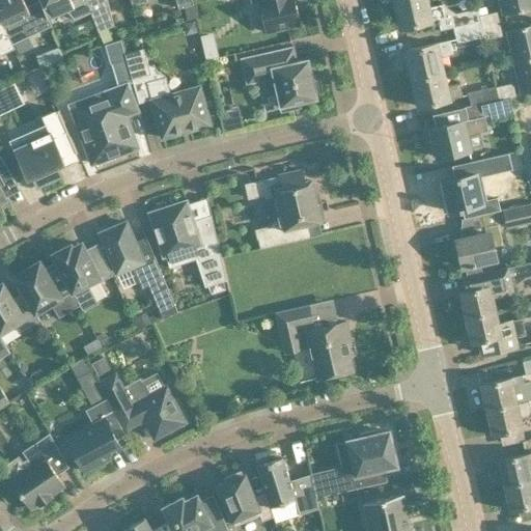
[(0,0),(0,16),(0,18),(3,24),(12,20),(22,30),(26,28),(29,35),(52,25),(48,18),(39,0),(38,0),(27,5),(24,0),(0,0)]
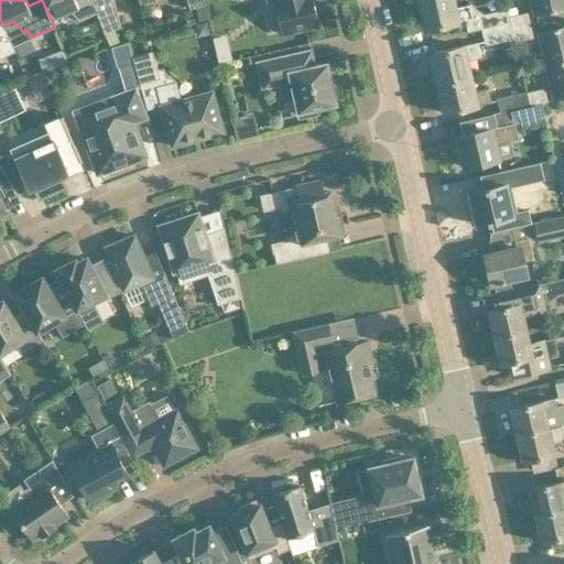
[(42,0),(51,19),(71,10),(78,20),(96,12),(91,0),(42,0)]
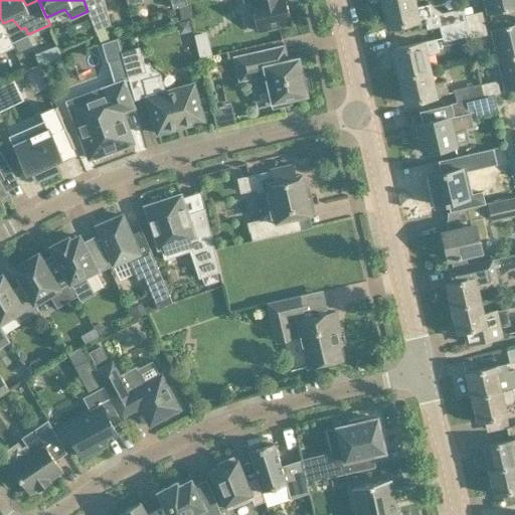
[(83,0),(88,11),(96,30),(111,24),(105,0),(83,0)]
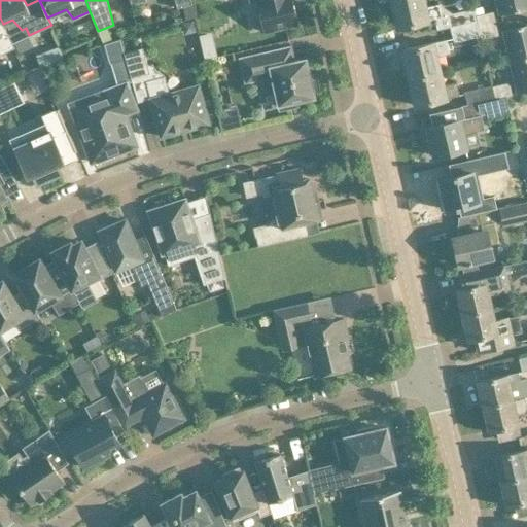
[(287,0),(260,0),(261,0),(256,1),(264,31),(297,24),(293,5),(289,6),(287,0)]
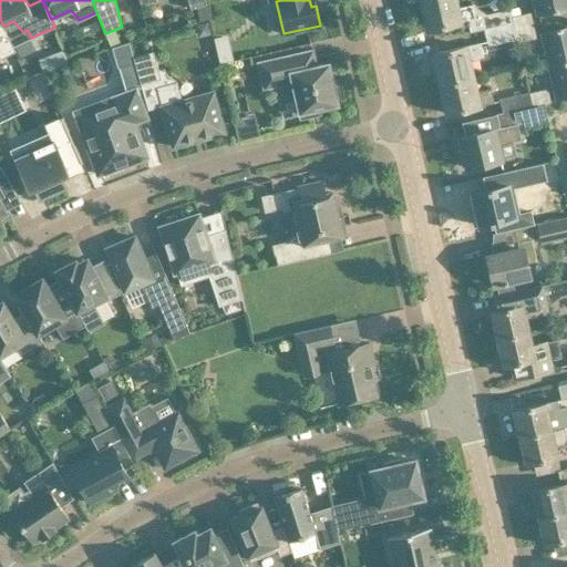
[(455,0),(420,0),(428,29),(467,20),(470,32),(483,29),(480,12),(483,12),(472,4),(457,7),(455,0)]
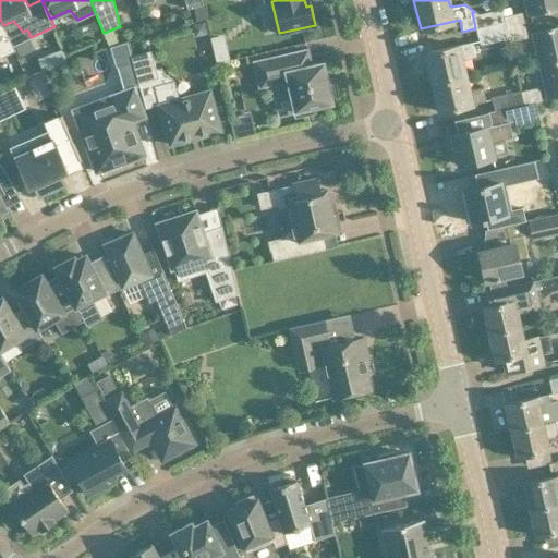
[(557,0),(525,0),(530,15),(557,8),(557,0)]
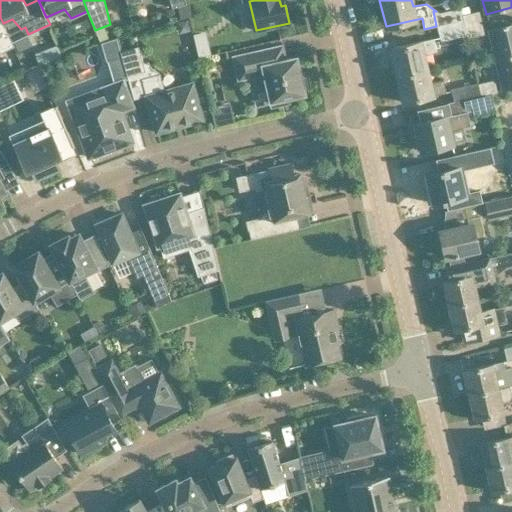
[(186,4),(177,6),(180,19),(189,17),(186,4)]
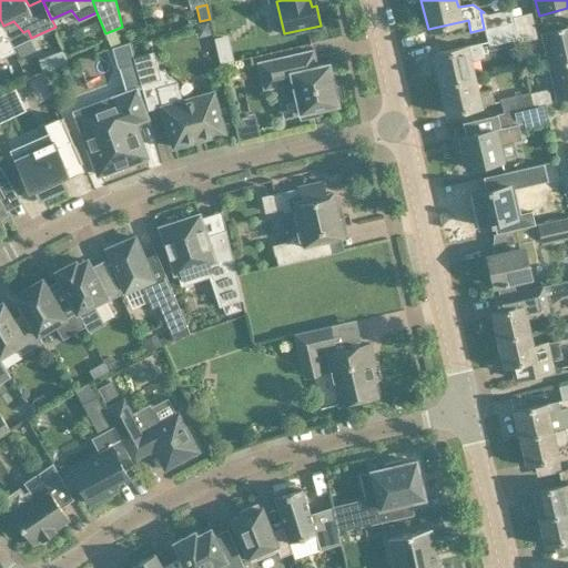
[(484,12),(480,12),(484,29),(514,22),(510,6),(484,12)]
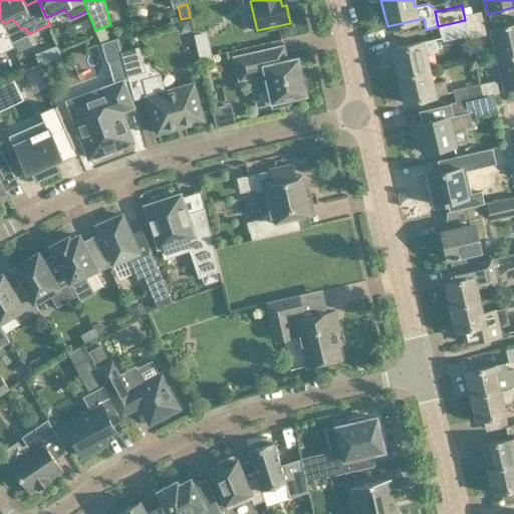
[(462,5),(465,20),(466,27),(483,23),(480,11),(465,15),(463,5),(462,5)]
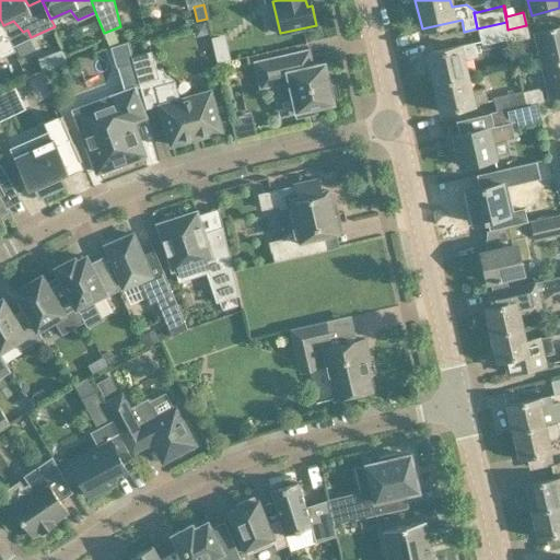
[(0,57),(15,50),(3,25),(0,19),(0,57)]
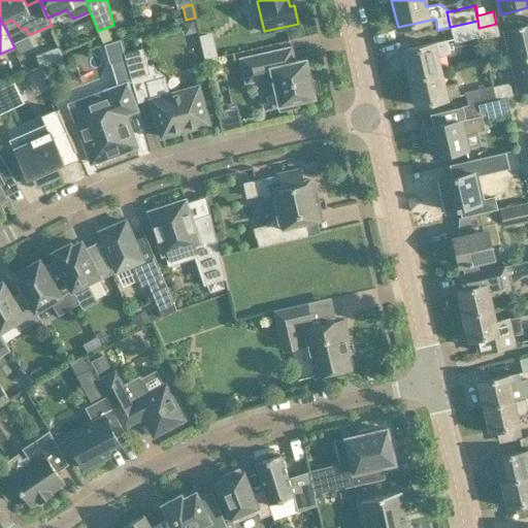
[(194,20),(183,23),(185,34),(197,31),(194,20)]
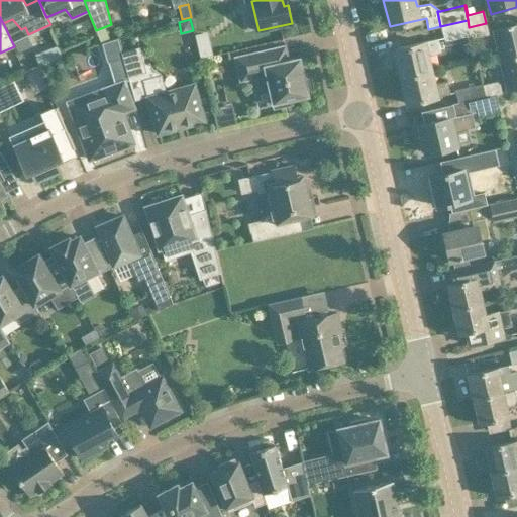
[(468,20),(440,26),(446,48),(473,42),(471,35),(469,27),(468,20)]
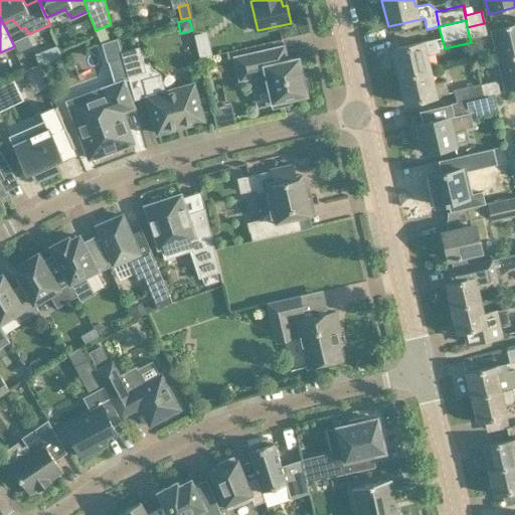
[(484,23),(467,27),(469,35),(470,34),(471,38),(487,34),(484,23)]
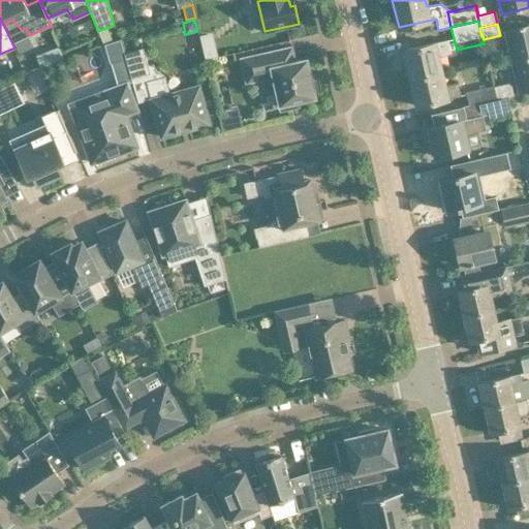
[(528,24),(505,30),(512,61),(528,57),(528,24)]
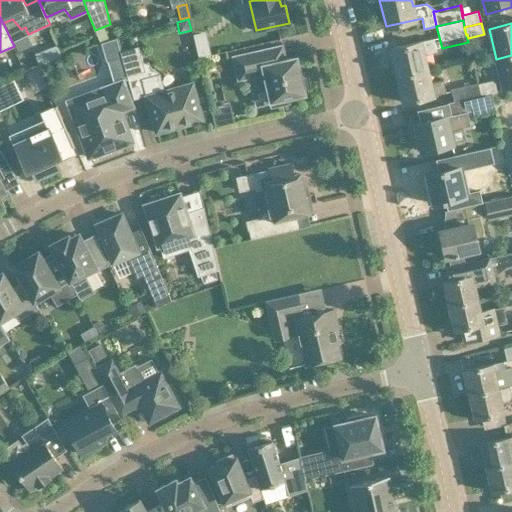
[(96,30),(100,41),(108,38),(105,27),(96,30)]
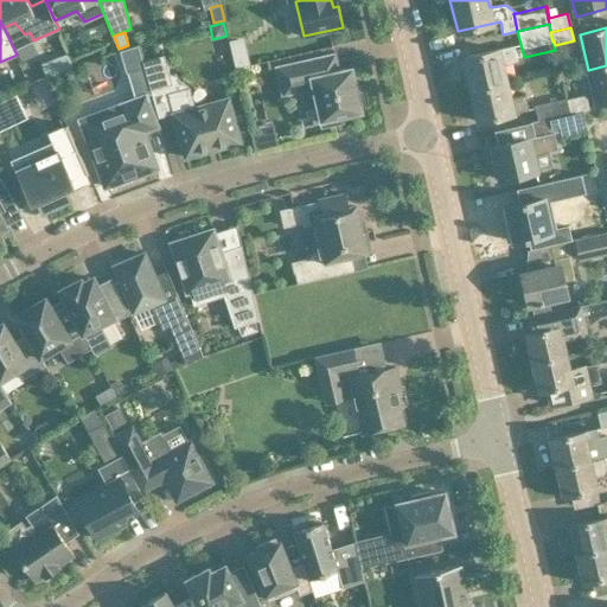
[(144,66),(142,61),(138,45),(120,50),(126,71),(144,66)]
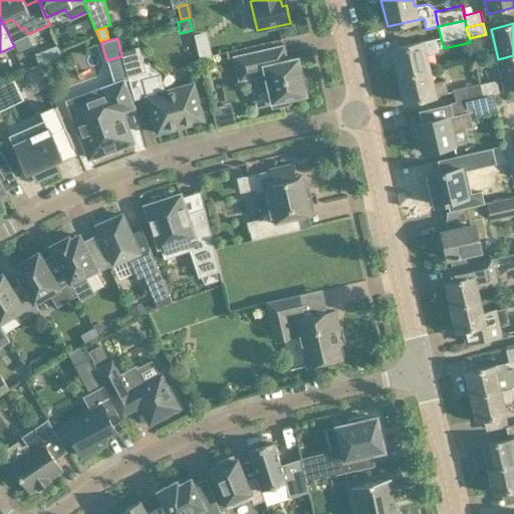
[(393,48),(399,75),(429,68),(426,54),(439,51),(436,38),(393,48)]
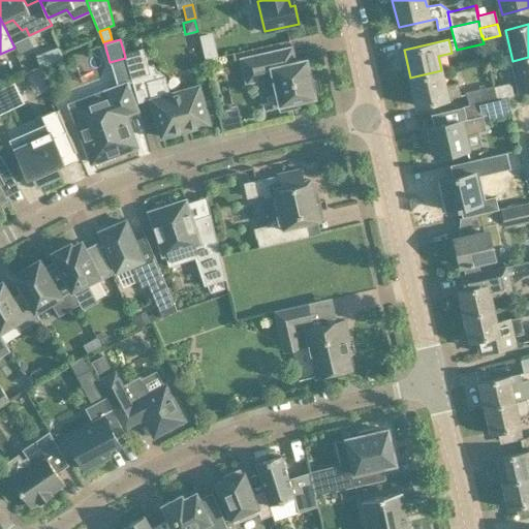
[(144,47),(124,53),(125,58),(131,79),(145,74),(151,73),(148,65),(144,47)]
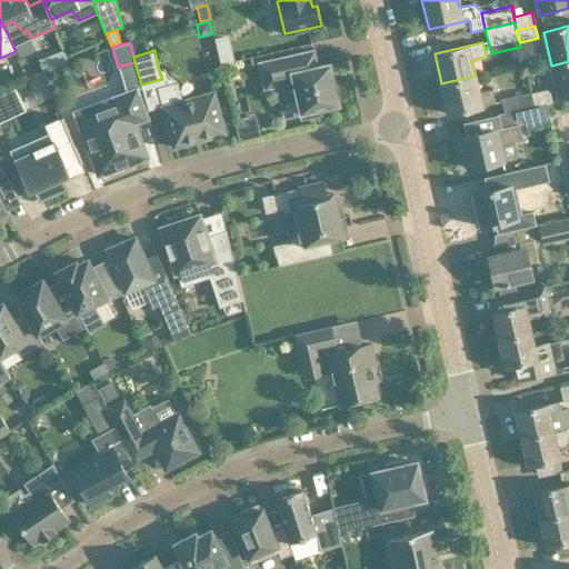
[(313,50),(260,62),(266,88),(281,85),(280,85),(289,82),(292,96),(297,95),(302,118),(320,113),(319,109),(339,105),(338,99),(341,97),(339,87),(335,86),(330,62),(317,66),(313,50)]
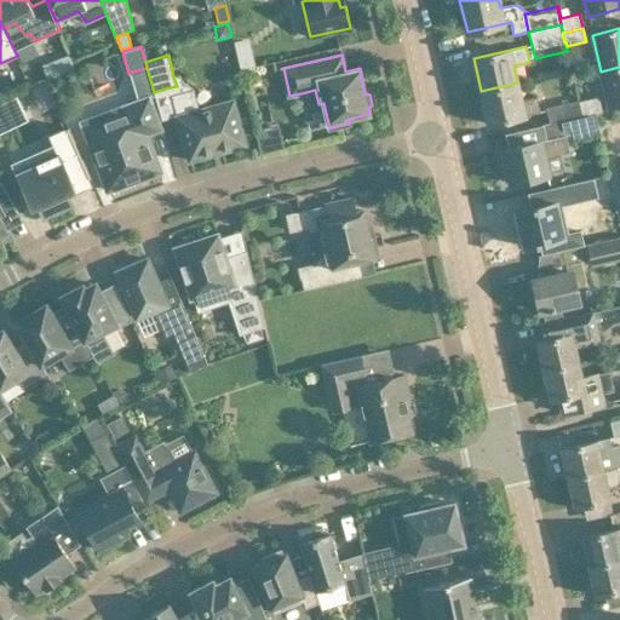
[(40,68),(45,80),(75,68),(70,57),(40,68)]
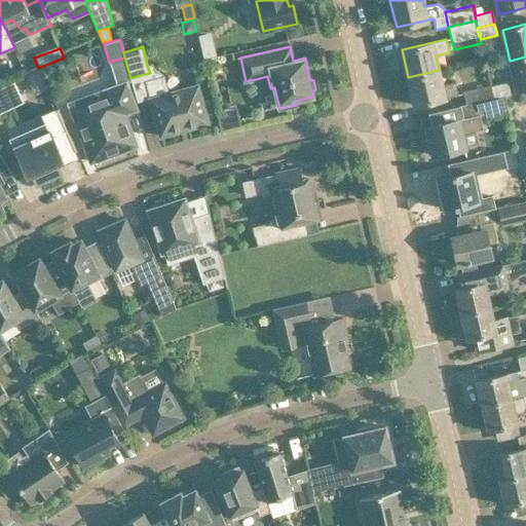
[(525,57),(510,61),(513,72),(517,91),(525,89),(525,57)]
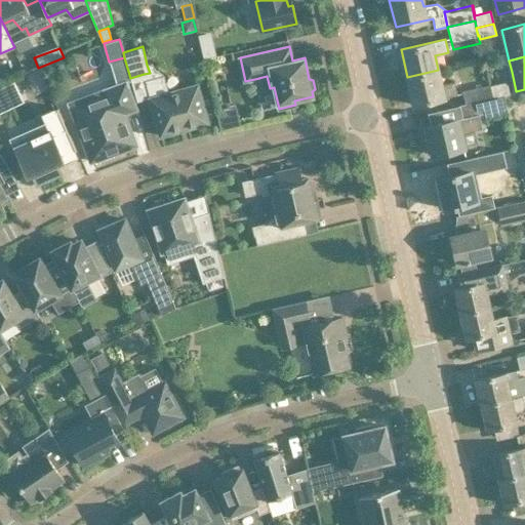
[(438,70),(407,77),(413,105),(457,94),(454,81),(441,84),(438,70)]
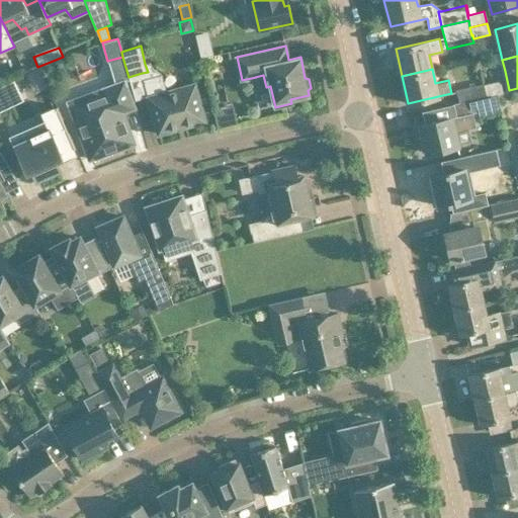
[(155,76),(144,79),(148,96),(153,114),(158,134),(205,120),(199,101),(194,82),(166,90),(160,91),(155,76)]
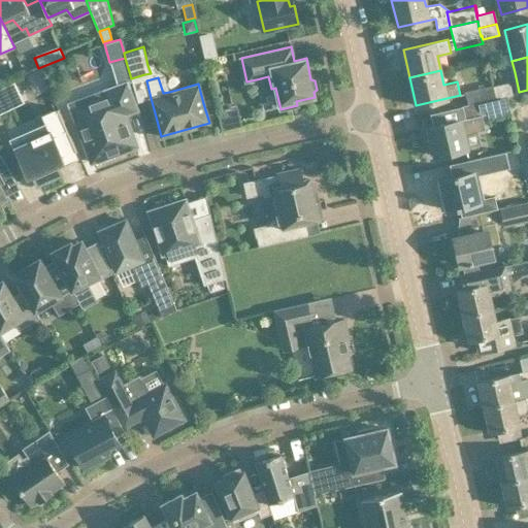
[(509,81),(493,85),(492,85),(495,98),(506,96),(506,94),(513,93),(509,81)]
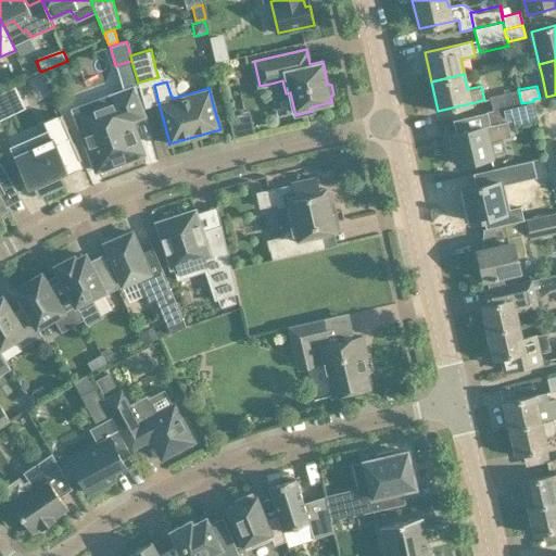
[(135,87),(74,110),(84,136),(81,139),(85,149),(88,149),(97,171),(101,168),(104,172),(116,167),(116,163),(143,153),(130,118),(144,113),(137,93),(135,87)]
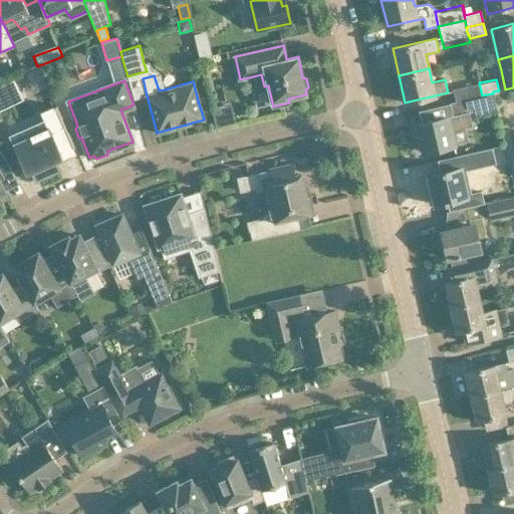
[(450,102),(450,103),(482,95),(479,82),(480,82),(479,81),(453,87),(456,100),(450,102)]
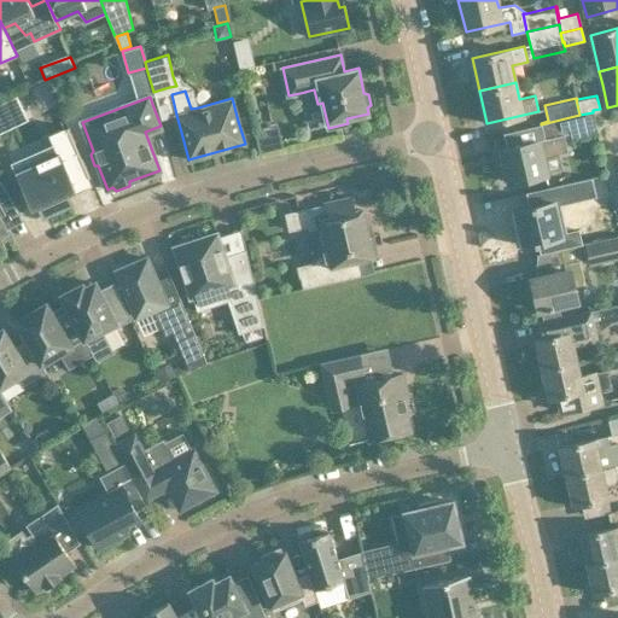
[(541,124),(544,139),(501,149),(509,182),(564,169),(559,152),(567,151),(564,133),(596,124),(593,112),(579,115),(541,124)]
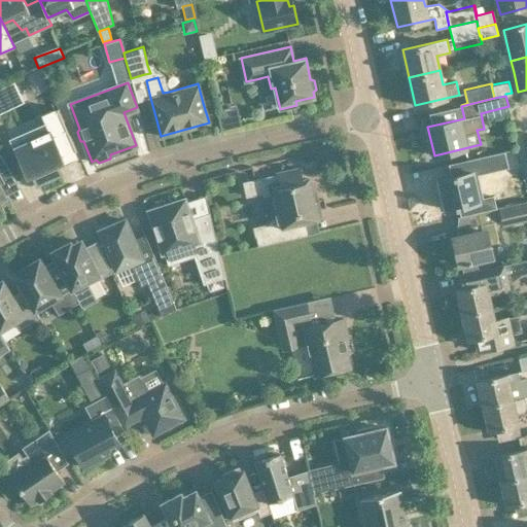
[(48,132),(13,147),(27,177),(32,175),(36,185),(64,173),(59,163),(64,161),(63,156),(76,150),(58,108),(41,115),(48,132)]
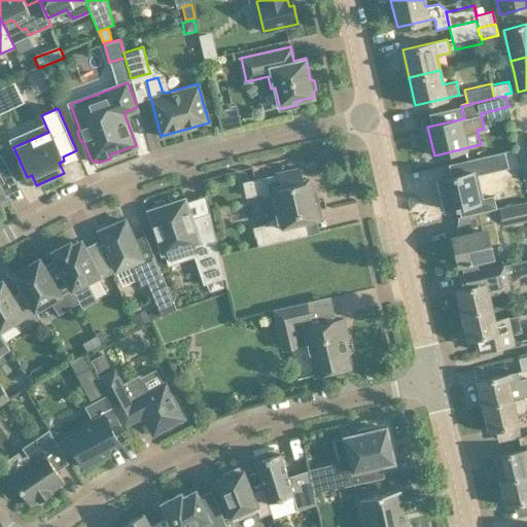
[(477,170),(460,174),(440,179),(447,209),(479,202),(475,184),(492,180),(493,177),(490,168),(521,161),(518,148),(497,152),(475,159),(477,170)]
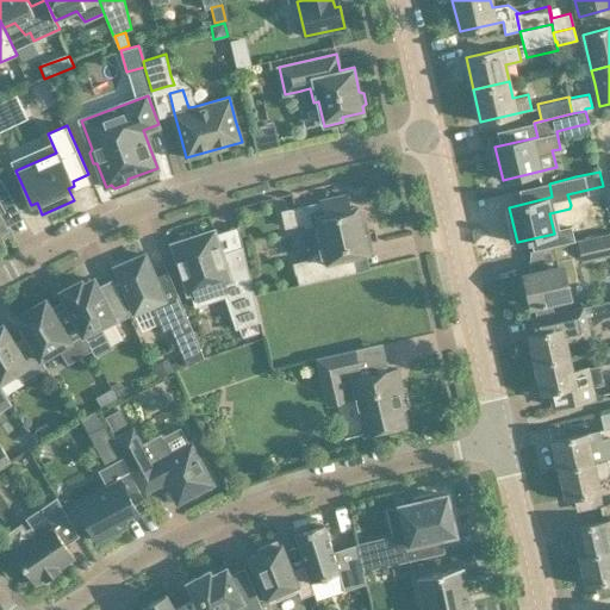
[(0,231),(7,228),(0,215),(0,200),(11,194),(0,175),(0,231)]
